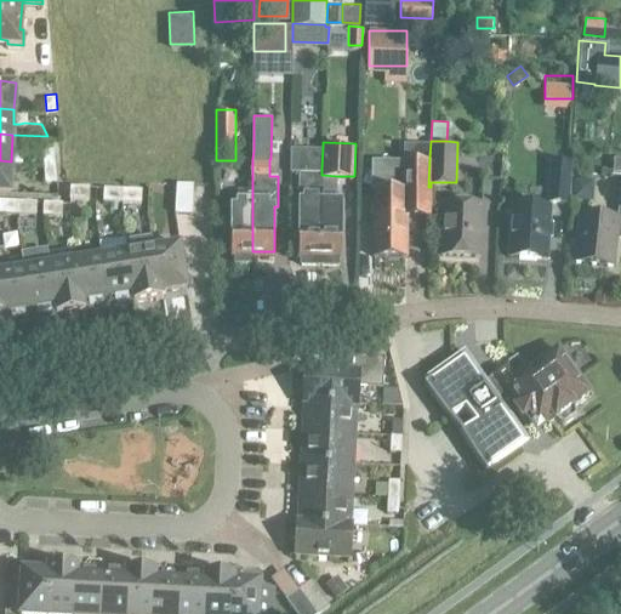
[(52,147),(43,147),(45,163),(55,163),(52,147)]
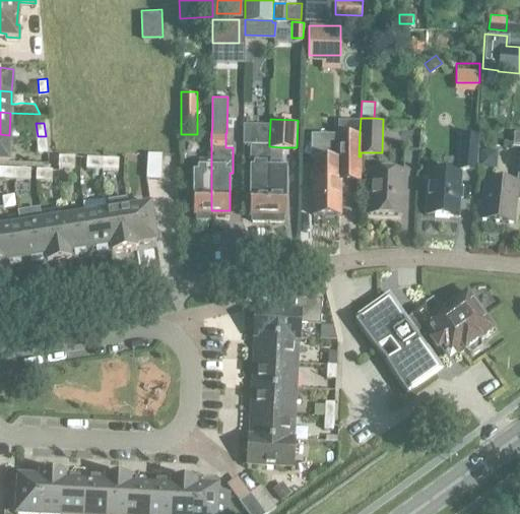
[(478,133),(476,132),(460,131),(458,167),(475,169),(478,133)]
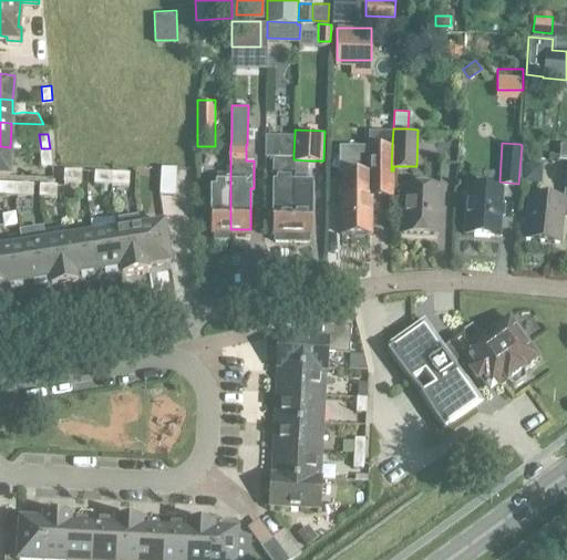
[(390,190),(391,170),(390,145),(340,144),(340,193),(341,193),(341,230),(370,230),(371,190),(390,190)]
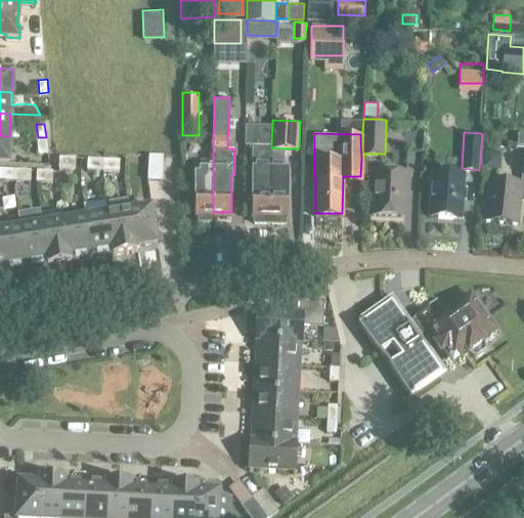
[(9,136),(0,135),(0,159),(8,159),(9,136)]
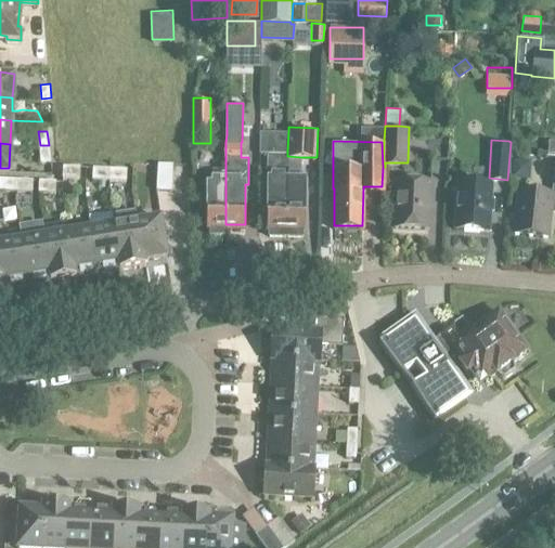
[(49,145),(40,145),(41,159),(50,158),(49,145)]
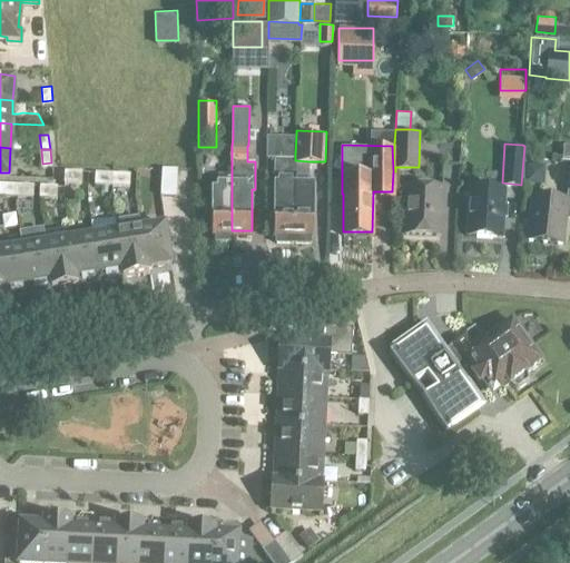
[(295,155),(274,155),(274,180),(274,234),(275,234),(275,239),(294,240),(294,238),(295,180),(295,160),(295,155)]
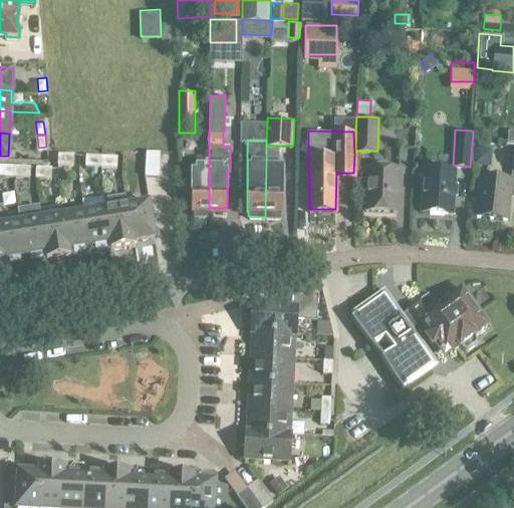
[(265,215),(265,217),(281,217),(281,212),(283,212),(284,164),(279,163),(279,146),(266,145),(266,163),(265,215)]
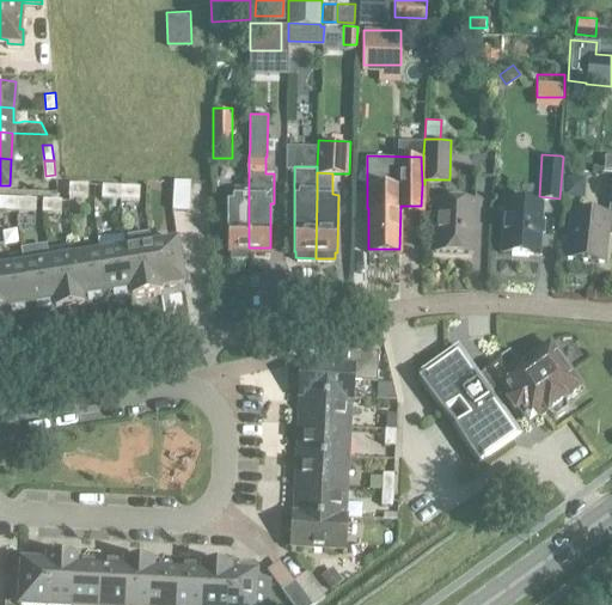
[(173,178),(173,206),(187,206),(188,178),(173,178)]
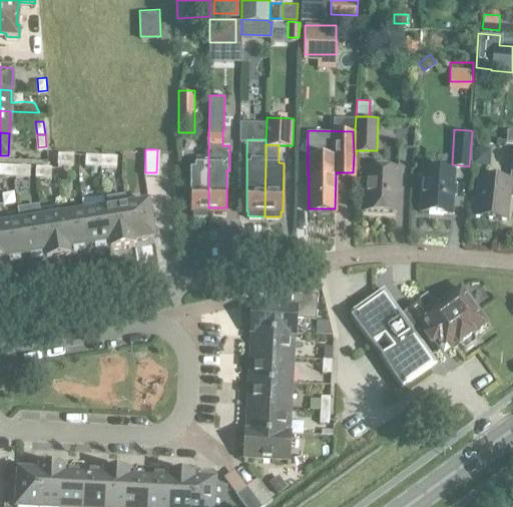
[(59,150),(58,161),(73,161),(74,150),(59,150)]
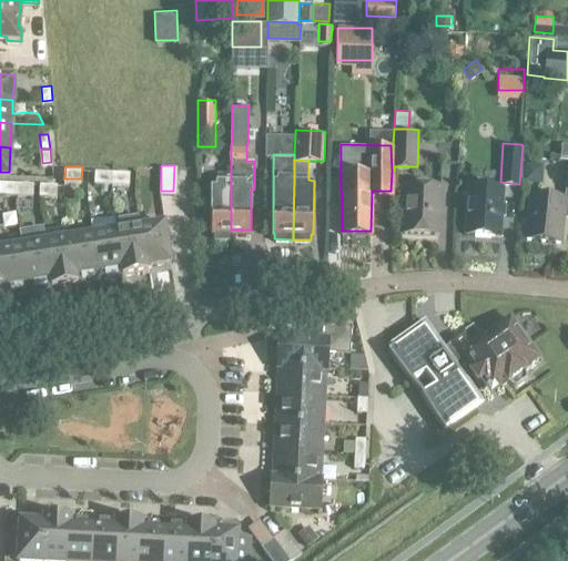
[(95,167),(94,180),(112,181),(112,169),(95,167)]
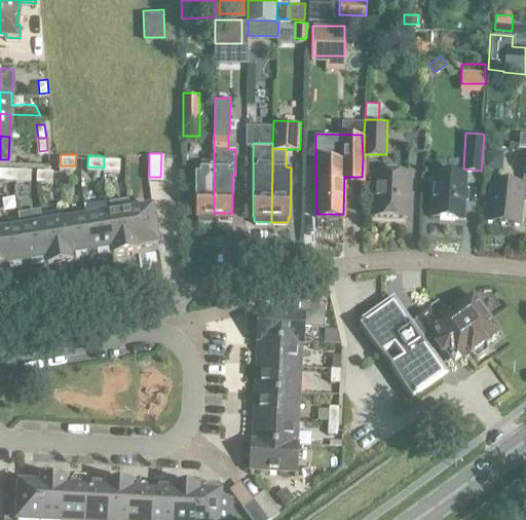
[(120,156),(104,156),(104,168),(119,168),(120,156)]
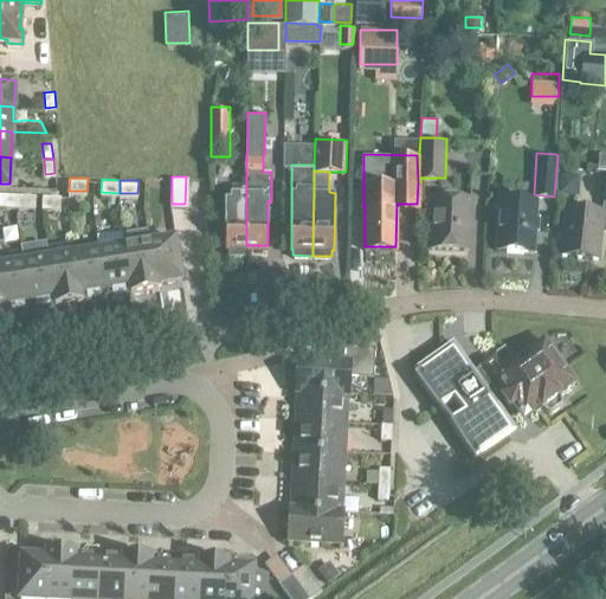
[(225,225),(225,245),(229,245),(229,253),(244,253),(244,245),(246,245),(246,225),(246,193),(246,185),(246,181),(232,181),(231,193),(231,199),(226,199),(225,225)]
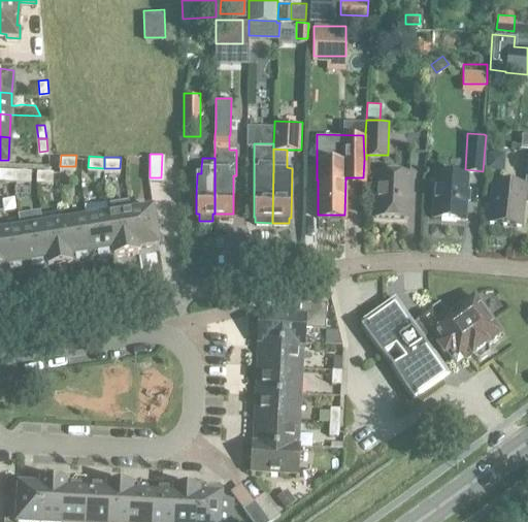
[(0,167),(0,177),(14,178),(14,168),(0,167)]
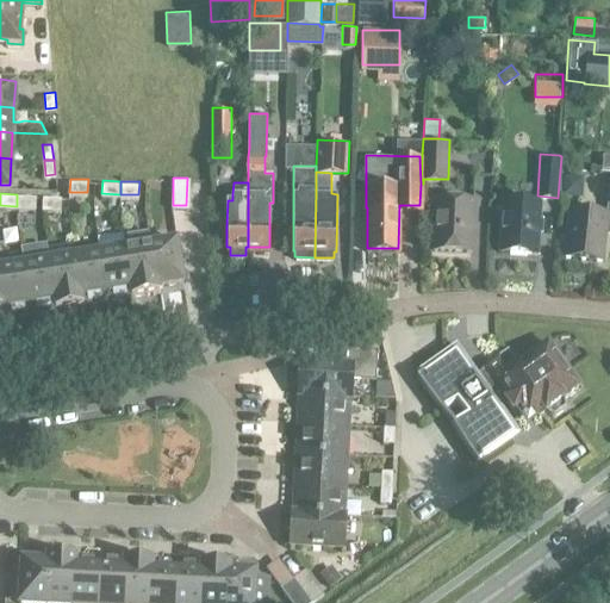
[(36,194),(17,194),(17,206),(35,206),(36,194)]
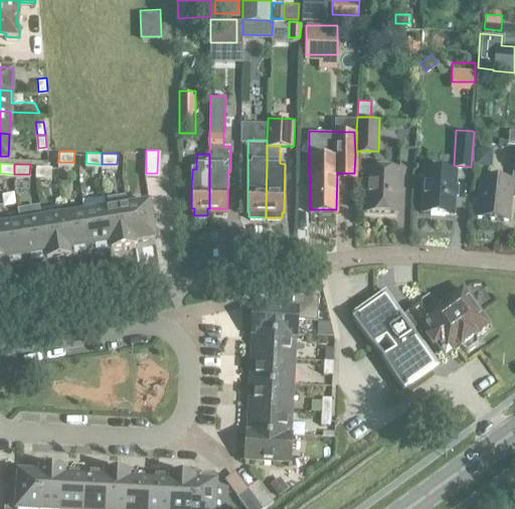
[(37,164),(36,175),(51,176),(51,165),(37,164)]
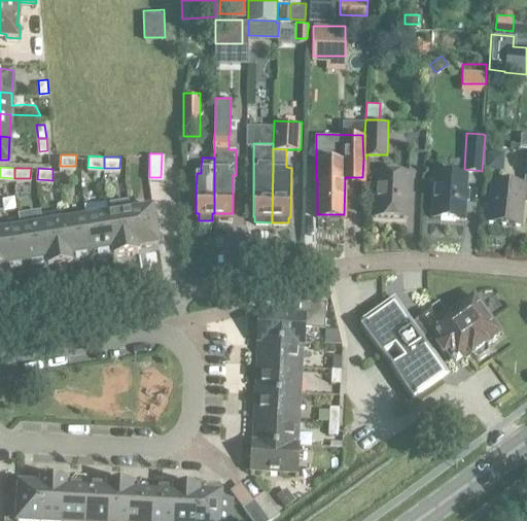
[(407,215),(409,171),(377,170),(375,213),(407,215)]
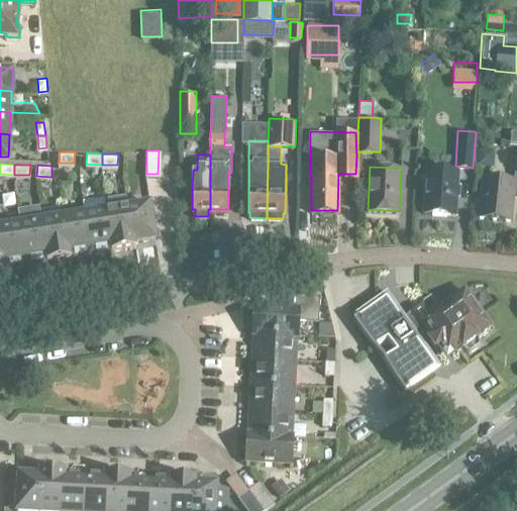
[(457,170),(426,168),(424,210),(454,213),(457,170)]
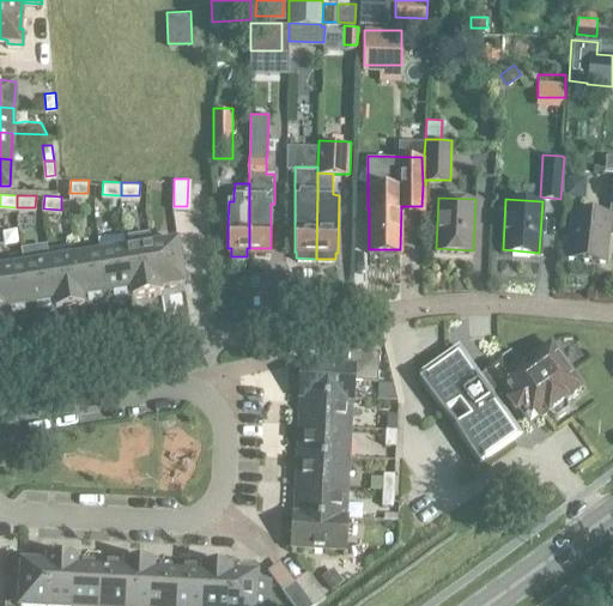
[(610,211),(574,207),(569,255),(605,259),(610,211)]
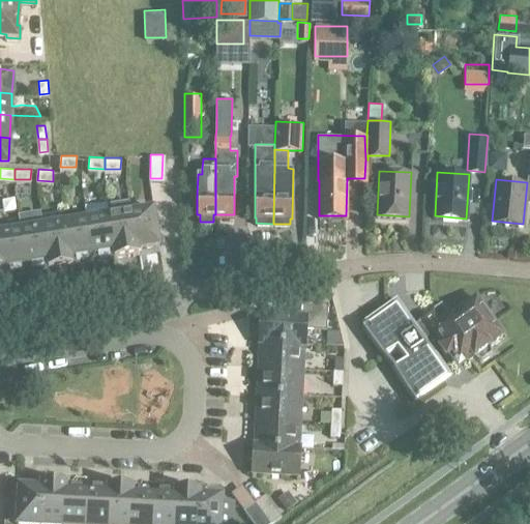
[(130,208),(137,251),(138,251),(137,245),(158,242),(153,205),(130,208)]
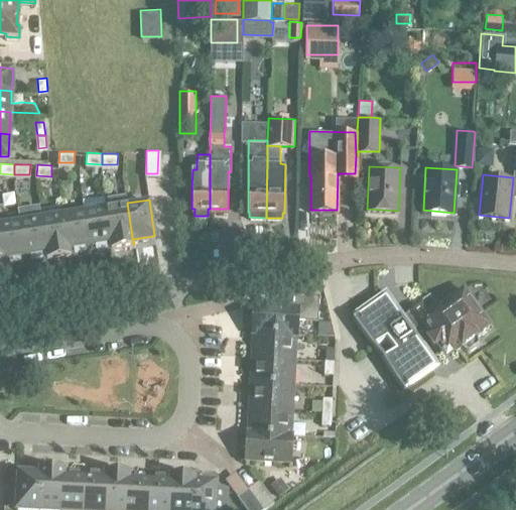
[(133,244),(127,203),(105,207),(112,247),(133,244)]
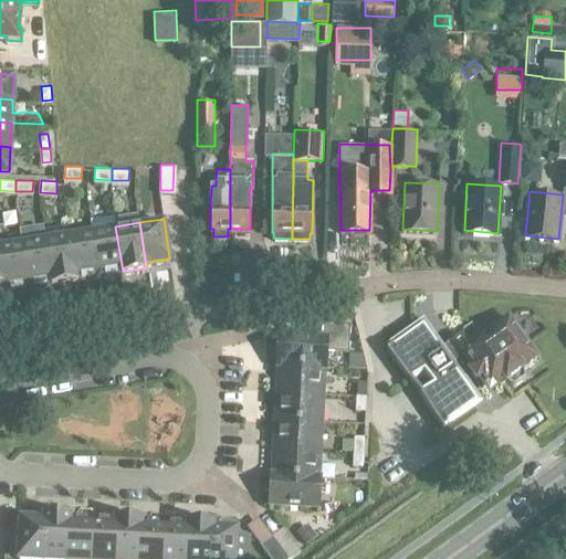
[(123,271),(115,227),(92,230),(98,275),(123,271)]
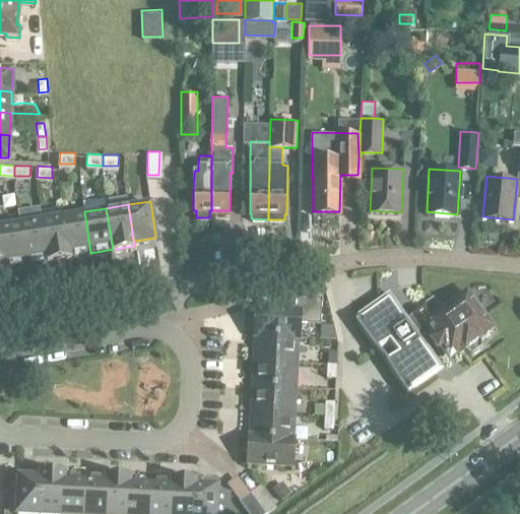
[(84,211),(63,214),(69,256),(90,253),(84,211)]
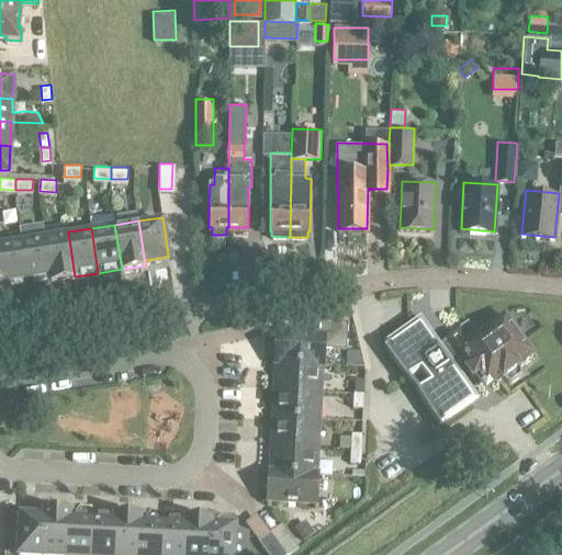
[(75,276),(68,231),(44,236),(52,280),(75,276)]
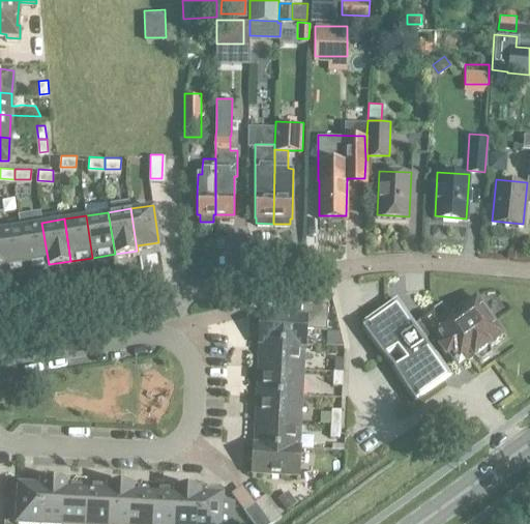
[(49,264),(41,223),(20,226),(26,268),(49,264)]
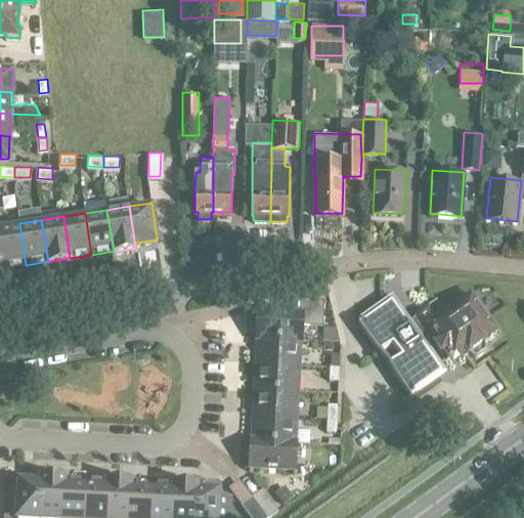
[(19,223),(0,225),(0,242),(4,268),(26,265),(19,223)]
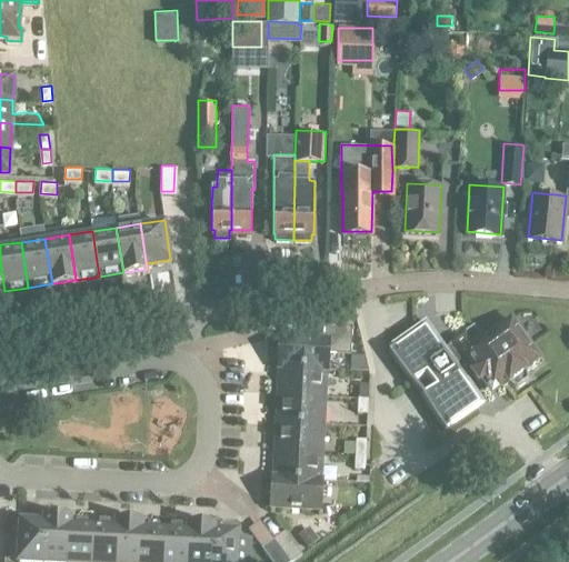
[(506,339),(489,350),(498,362),(498,367),(492,371),(502,385),(507,382),(513,384),(520,384),(525,381),(527,374),(526,368),(531,364),(530,362),(539,354),(511,317),(497,327),(506,339)]
